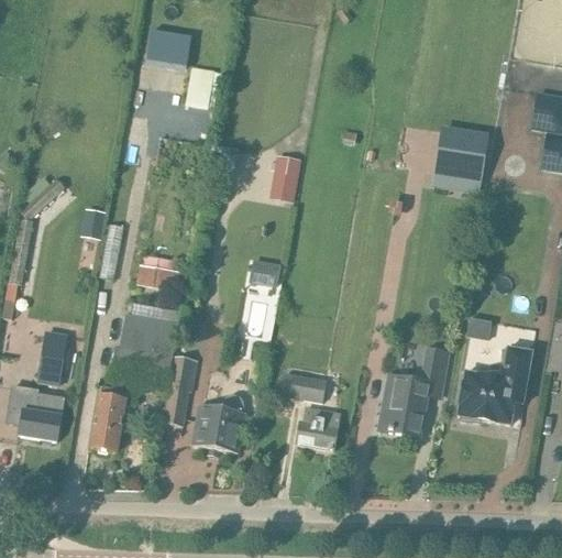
[(344,4),(337,11),(344,21),(352,14),(344,4)]
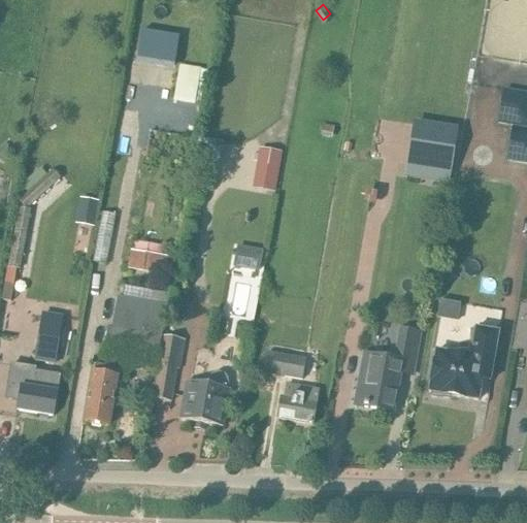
[(142,26),(137,60),(174,66),(179,32),(142,26)]
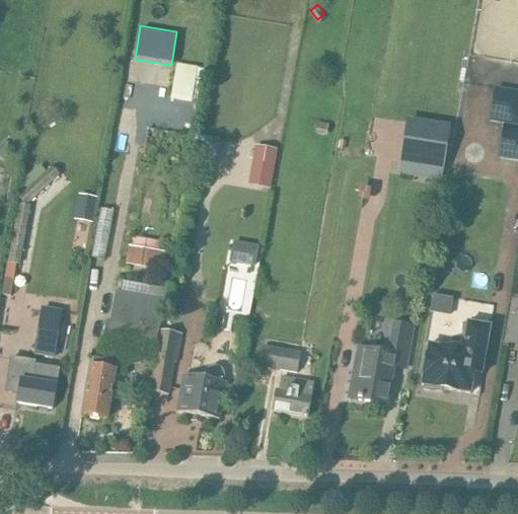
[(505,120),(499,154),(517,157),(517,88),(496,85),(490,117),(505,120)]
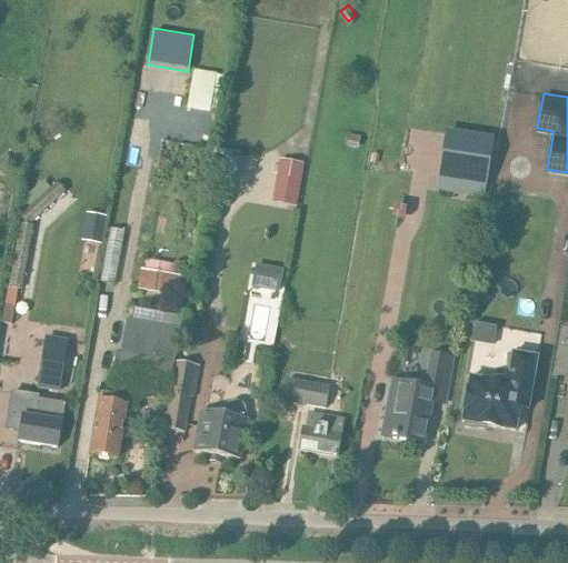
[(447,127),(440,176),(487,182),(494,133),(447,127)]
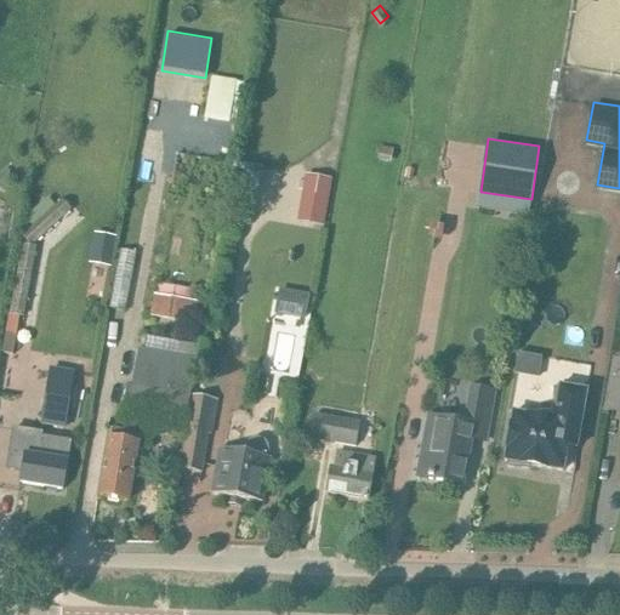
[(381,141),(377,155),(391,158),(393,144),(381,141)]
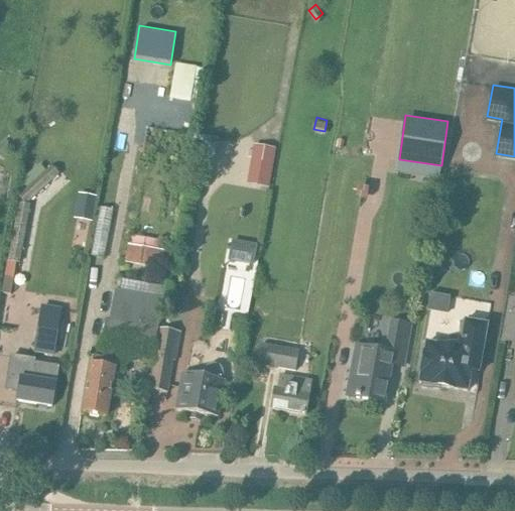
[(258,144),(252,180),(269,183),(276,147),(258,144)]
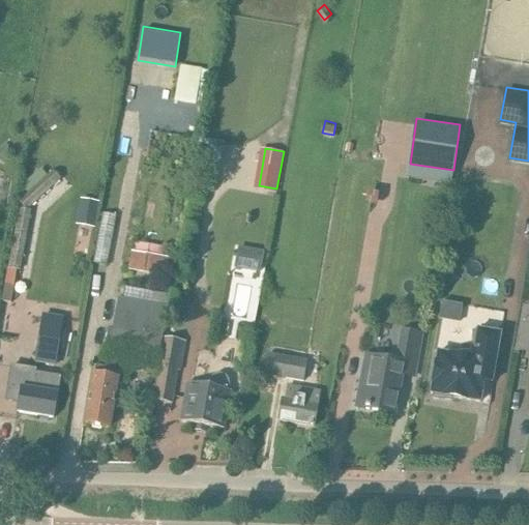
[(63,174),(80,164),(74,154),(57,164),(63,174)]
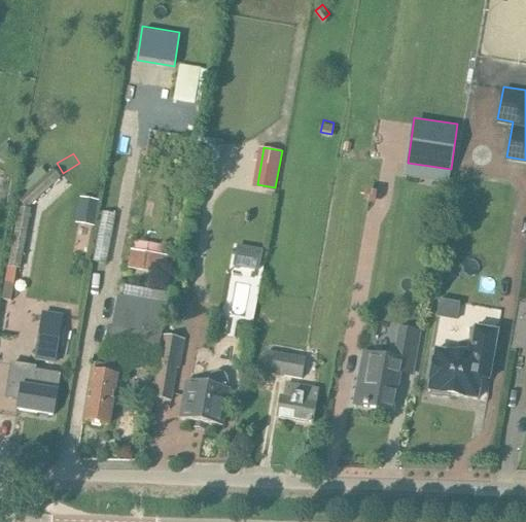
[(28,188),(20,197),(27,205),(61,175),(53,166),(50,169),(45,163),(23,183),(28,188)]
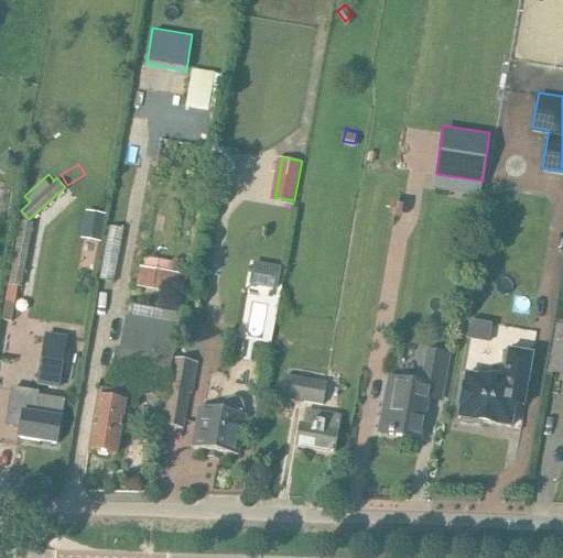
[(117,176),(108,223),(123,226),(131,179),(117,176)]
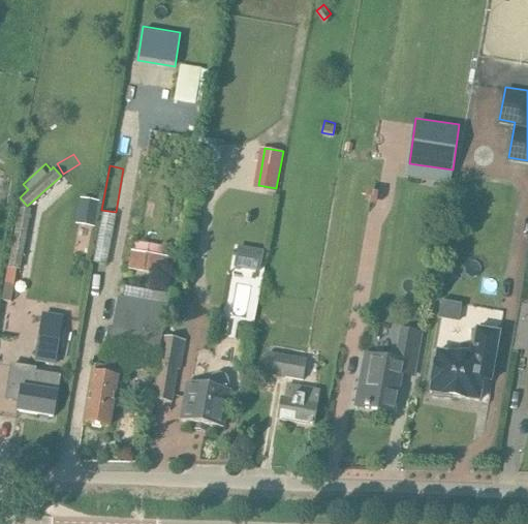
[(377,187),(366,185),(363,198),(375,201),(377,187)]
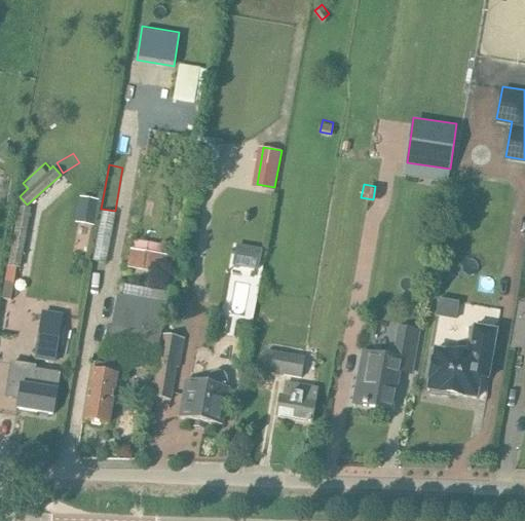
[(99,196),(82,193),(77,220),(94,223),(99,196)]
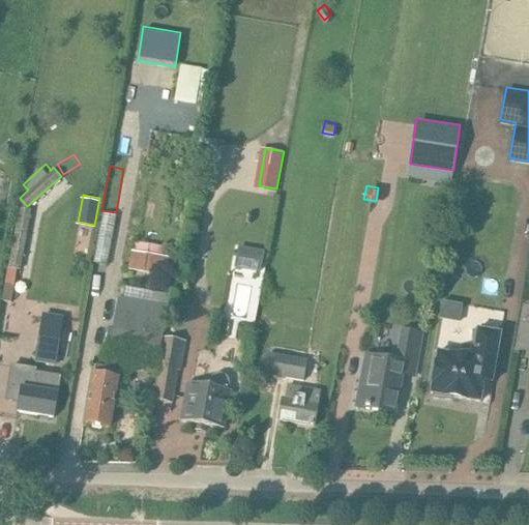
[(4,281),(1,297),(11,299),(13,290),(22,292),(26,270),(18,269),(18,264),(28,207),(18,206),(8,260),(4,281)]
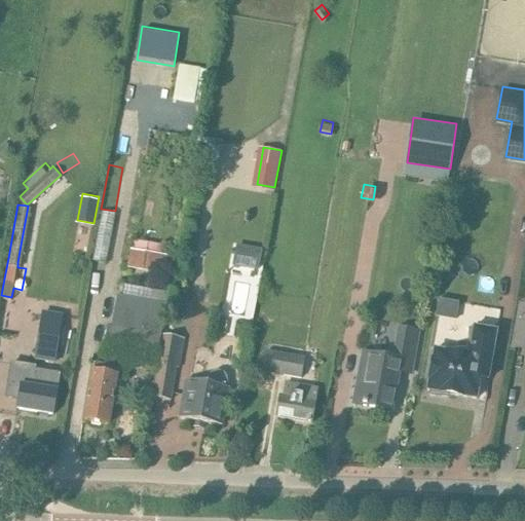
[(91,257),(106,260),(115,211),(101,209),(91,257)]
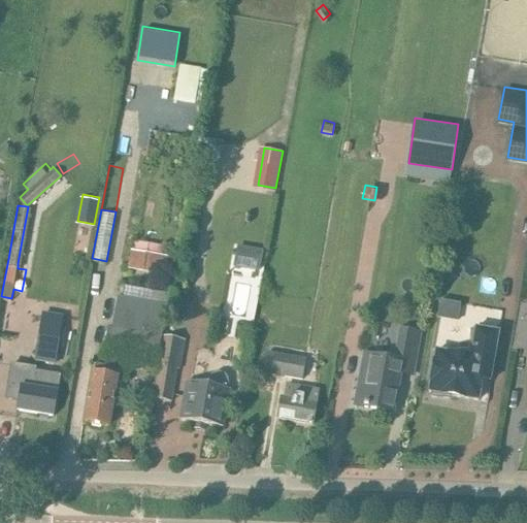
[(233,263),(259,268),(263,247),(237,242),(233,263)]
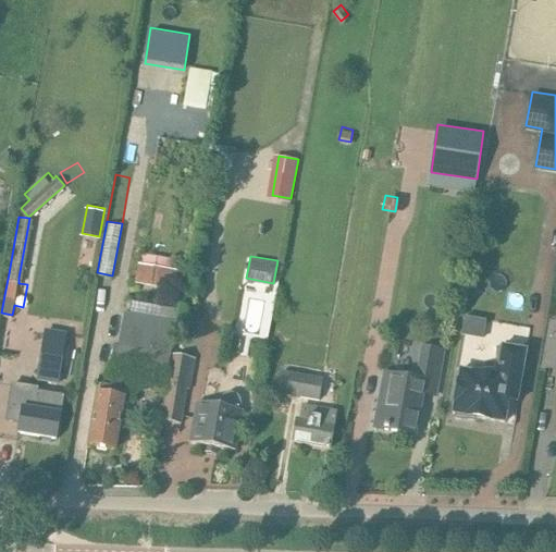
[(138,260),(135,280),(170,285),(170,282),(186,284),(188,269),(173,267),(138,260)]
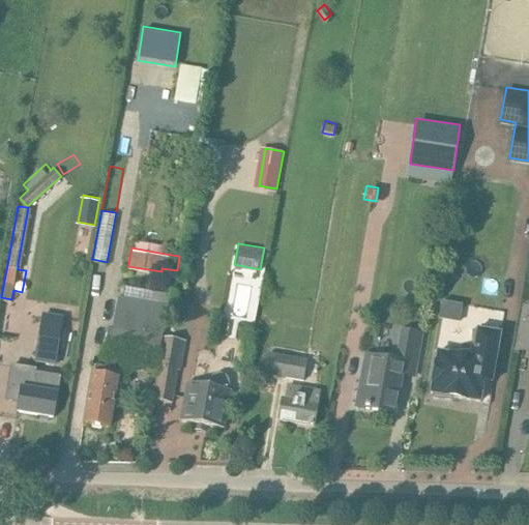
[(93,371),(85,419),(109,424),(118,375),(117,375),(120,356),(156,363),(163,332),(164,322),(166,311),(168,304),(123,296),(118,295),(116,308),(116,311),(114,323),(108,322),(103,353),(107,354),(105,362),(95,361),(94,371),(93,371)]
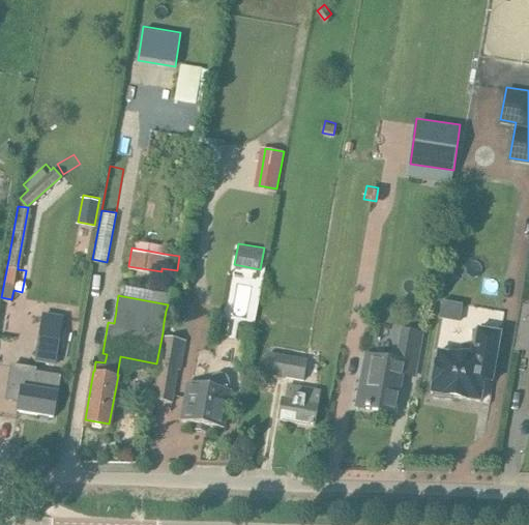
[(462,300),(441,296),(438,315),(459,318),(462,300)]
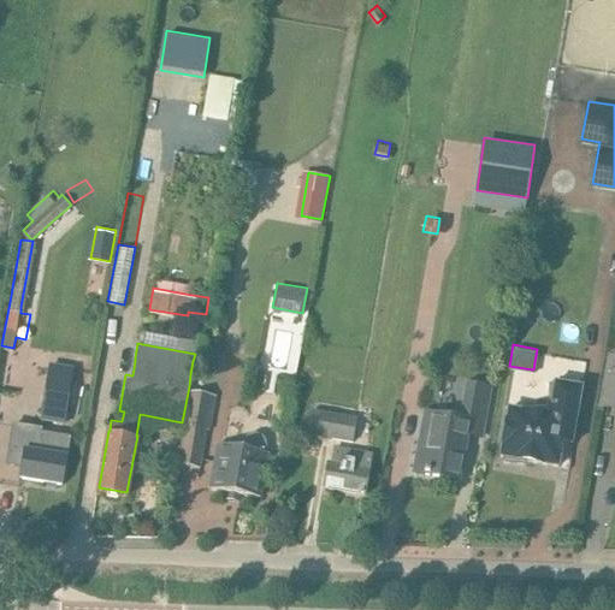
[(599,402),(614,404),(614,353),(609,351),(599,402)]
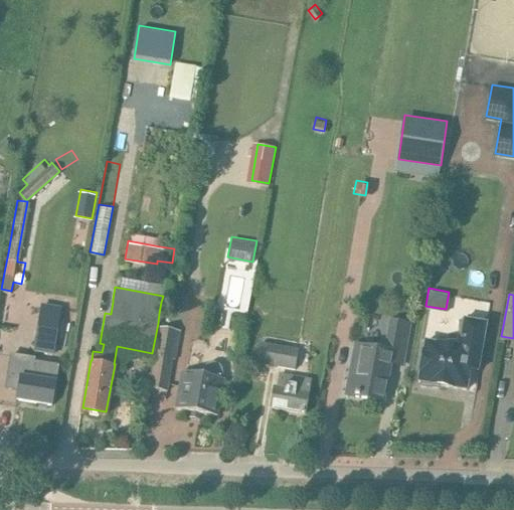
[(42,302),(34,349),(53,352),(61,305),(42,302)]
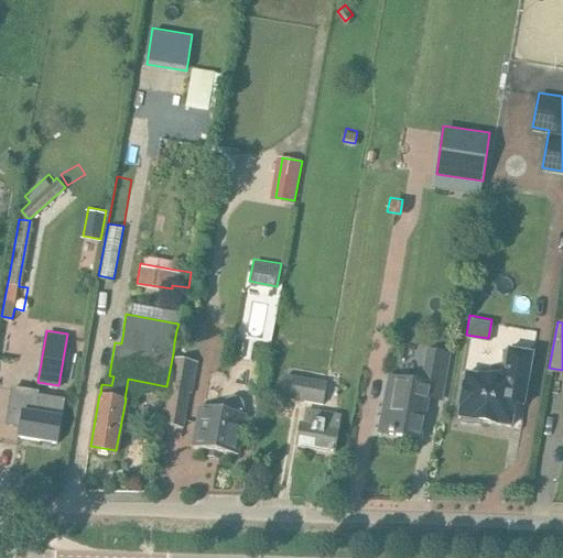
[(458,414),(462,415),(462,419),(479,420),(479,418),(510,424),(515,402),(523,403),(533,350),(508,346),(507,349),(504,349),(504,363),(505,363),(502,376),(466,370),(458,414)]
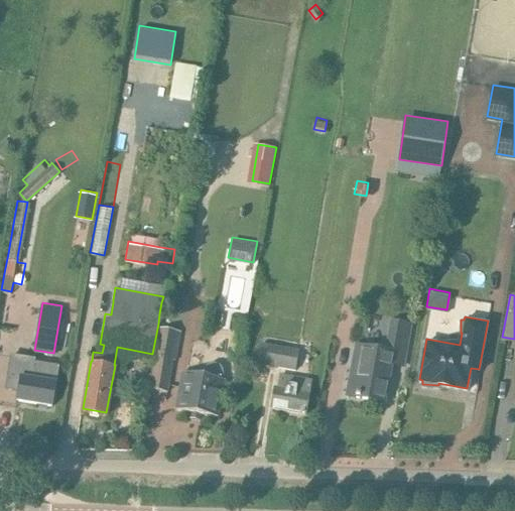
[(356,343),(347,392),(384,399),(391,361),(403,363),(410,322),(391,317),(385,348),(356,343)]
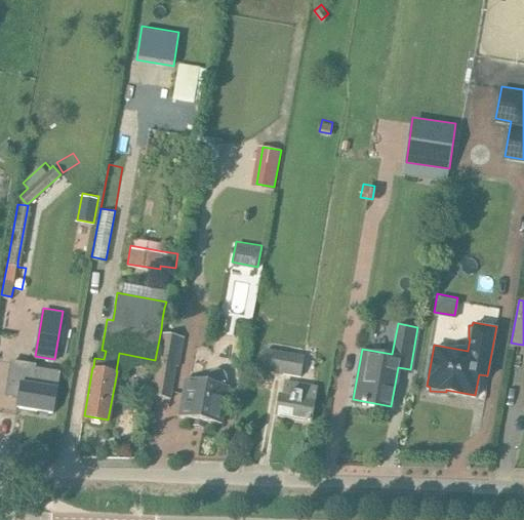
[(170,396),(175,363),(182,364),(186,335),(164,331),(158,359),(153,393),(170,396)]
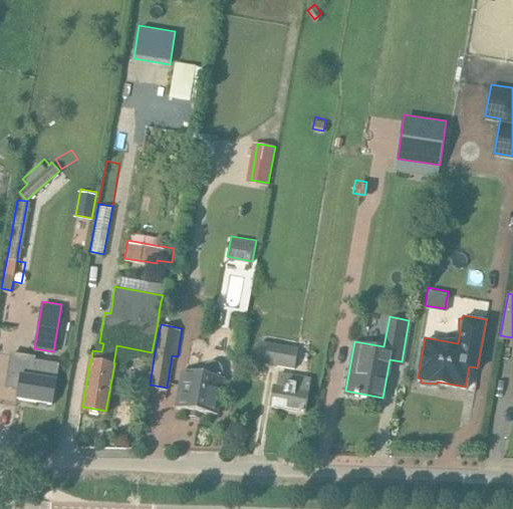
[(256,359),(294,366),(297,345),(260,338),(256,359)]
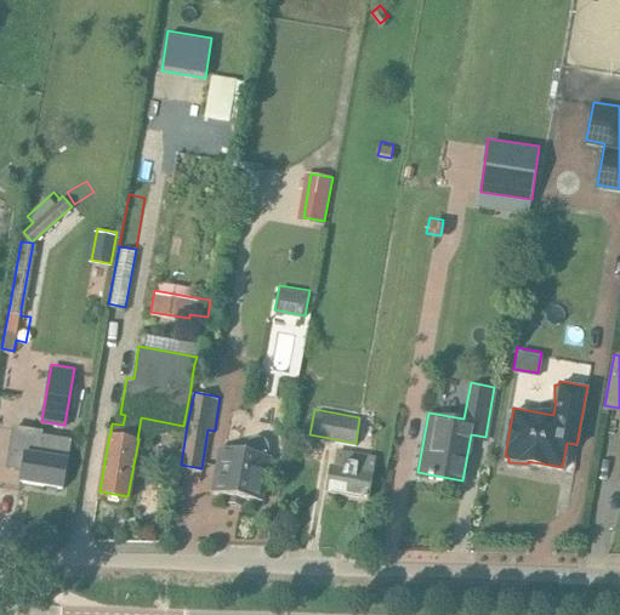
[(7,454),(6,456),(15,457),(13,466),(16,466),(18,467),(17,477),(62,484),(69,438),(39,433),(40,430),(24,427),(12,425),(7,454)]
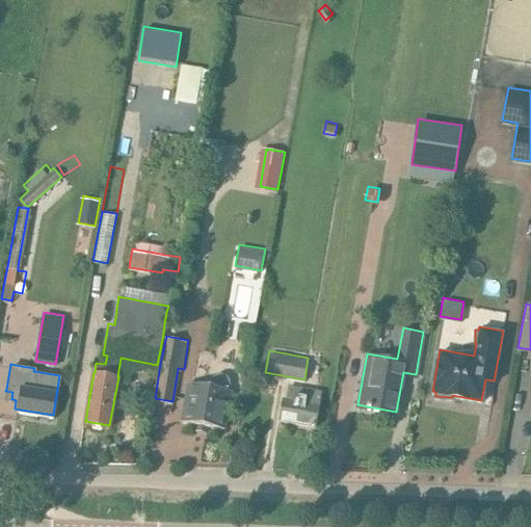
[(188,381),(182,419),(198,422),(197,428),(206,430),(207,424),(223,426),(230,389),(227,388),(228,384),(228,378),(226,374),(220,372),(216,373),(212,375),(210,379),(209,385),(188,381)]
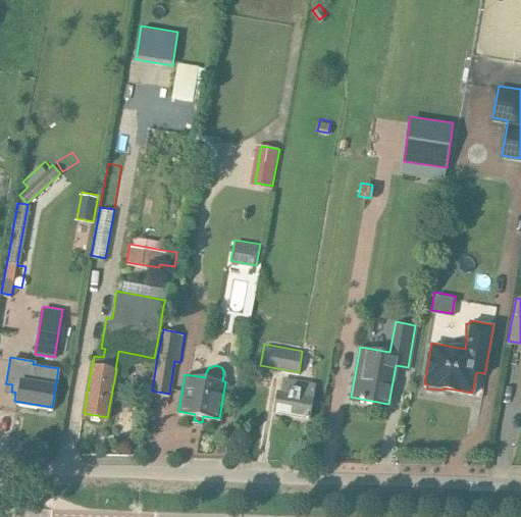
[(282,376),(276,410),(308,416),(314,381),(282,376)]
